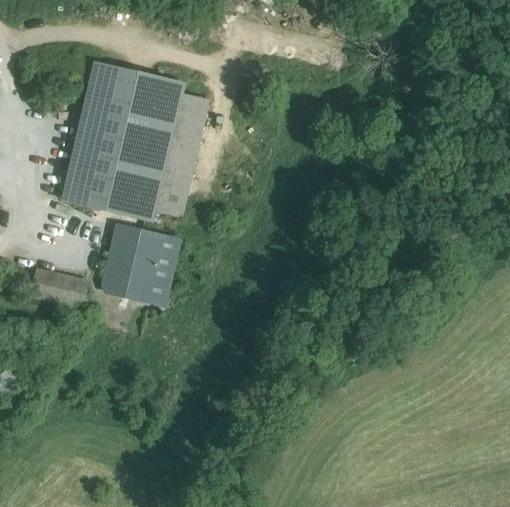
[(181,80),(93,60),(61,197),(151,218),(153,209),(180,91),(181,90),(179,90),(181,80)]
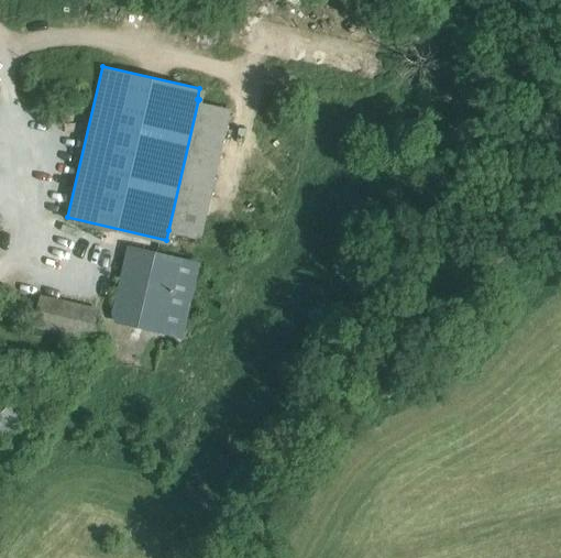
[(198,100),(168,230),(195,236),(226,107),(198,100)]
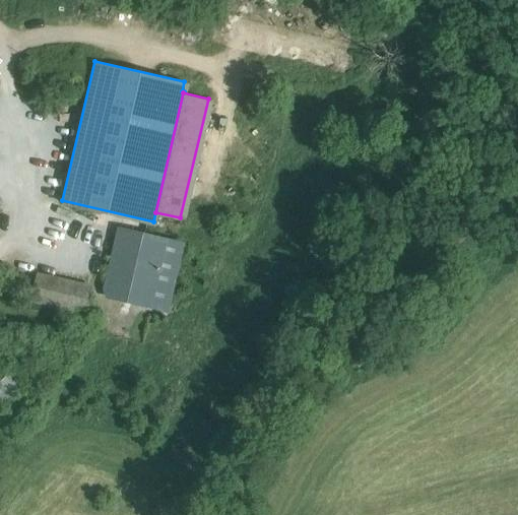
[(166,237),(118,226),(103,288),(150,300),(166,237)]
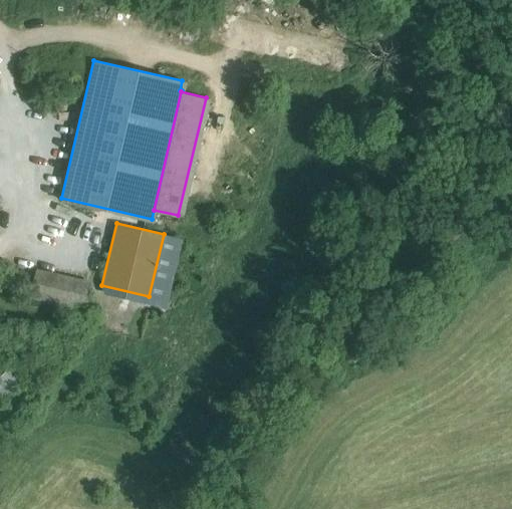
[(180,237),(164,234),(149,296),(165,300),(180,237)]
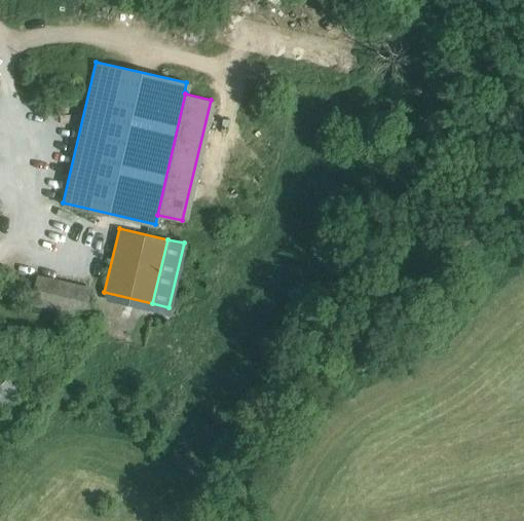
[(91,287),(37,274),(31,300),(85,312),(91,287)]
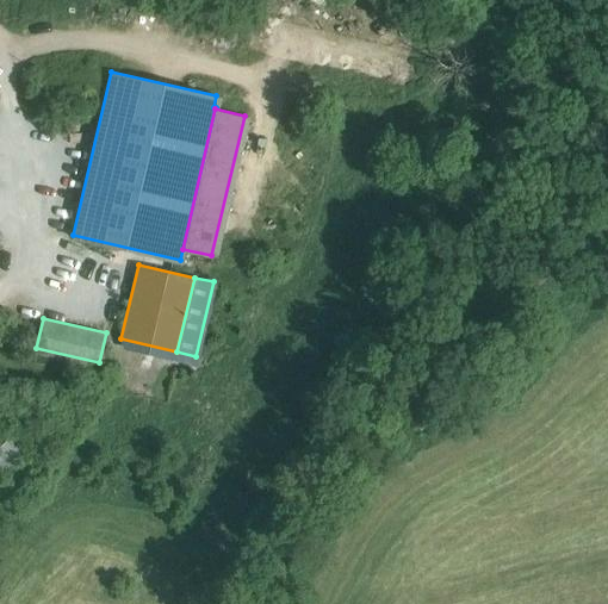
[(8,435),(0,441),(0,467),(20,452),(8,435)]
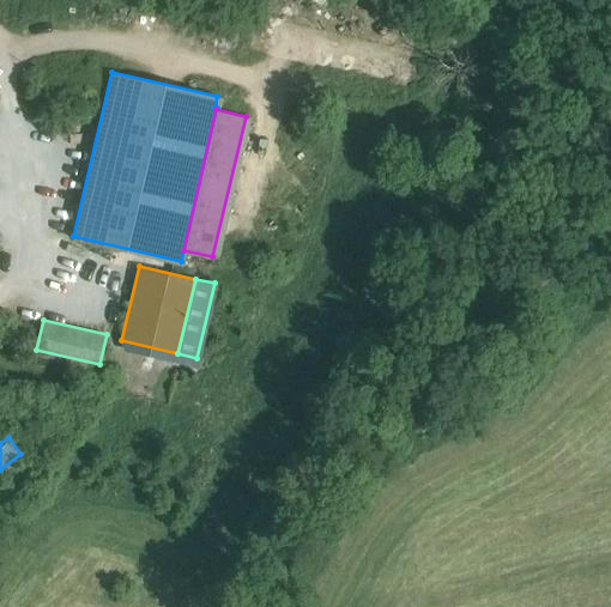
All buildings are outlined.
